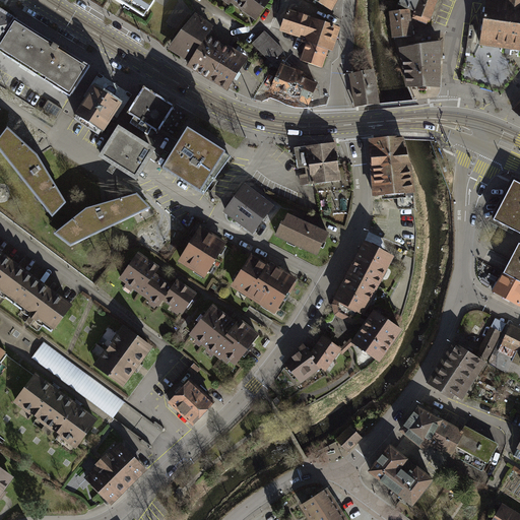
[(152,0),(119,0),(143,15),(152,0)]
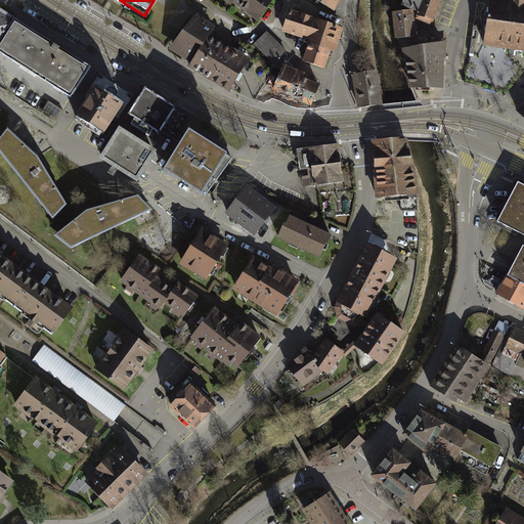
[(220,0),(229,6),(232,3),(258,23),(274,0),(220,0)]
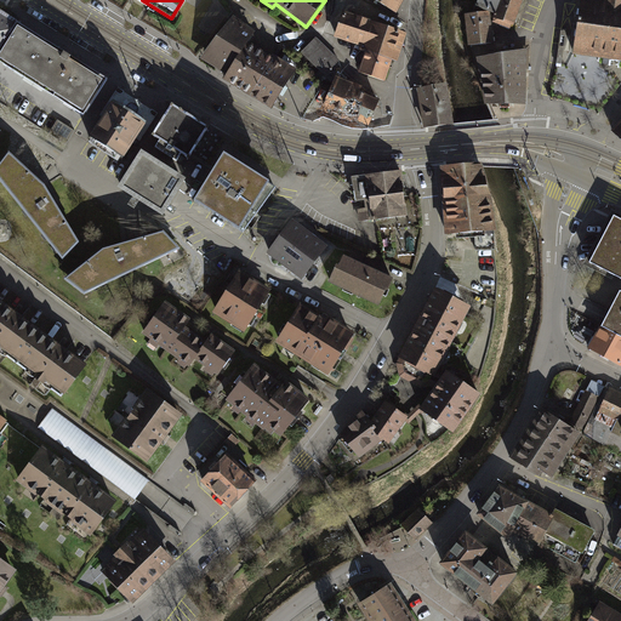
[(404,0),(368,0),(396,16),(404,0)]
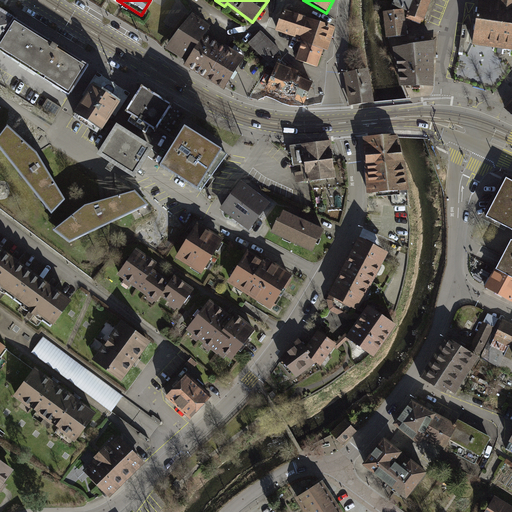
[(395,0),(392,8),(408,13),(405,21),(421,27),(422,23),(424,24),(429,9),(431,0),(395,0)]
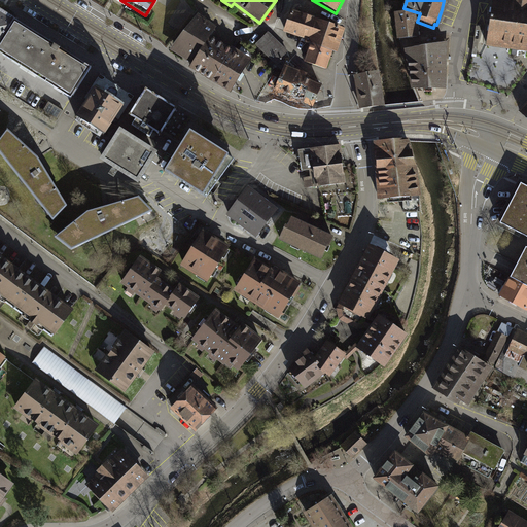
[(500,0),(494,0),(488,49),(515,54),(526,55),(526,3),(524,3),(518,2),(500,0)]
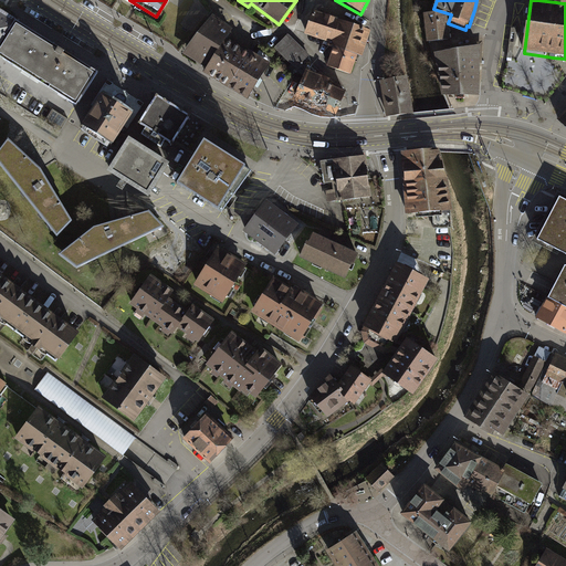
[(370,31),(313,11),(305,35),(328,43),(327,46),(333,49),(326,67),(349,75),(357,56),(362,58),(370,31)]
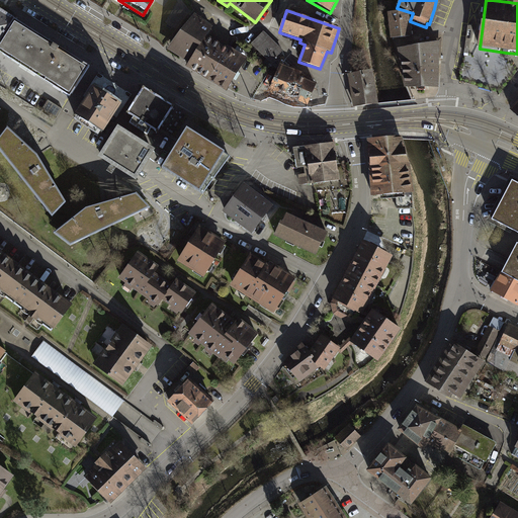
[(409,12),(387,15),(391,41),(394,41),(412,39),(409,12)]
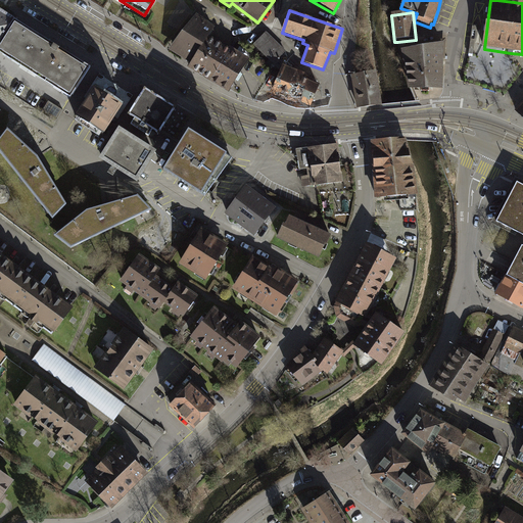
[(0,46),(14,24),(0,13),(0,46)]
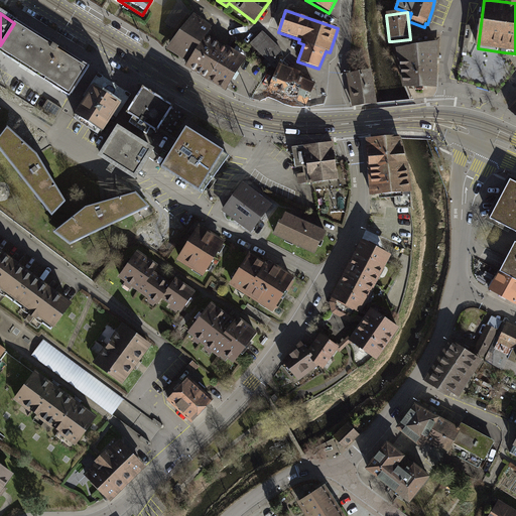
[(186,65),(209,79),(229,46),(206,33),(211,25),(195,13),(169,48),(189,61),(186,65)]
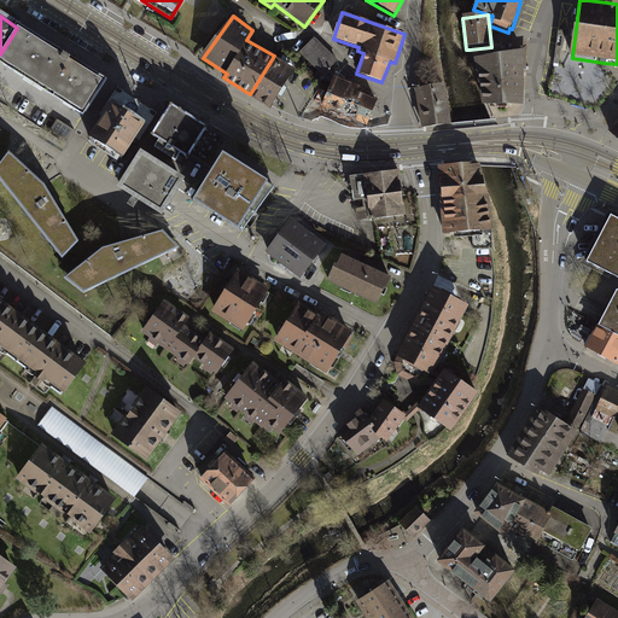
[(17,28),(0,54),(0,66),(83,120),(106,82),(17,28)]
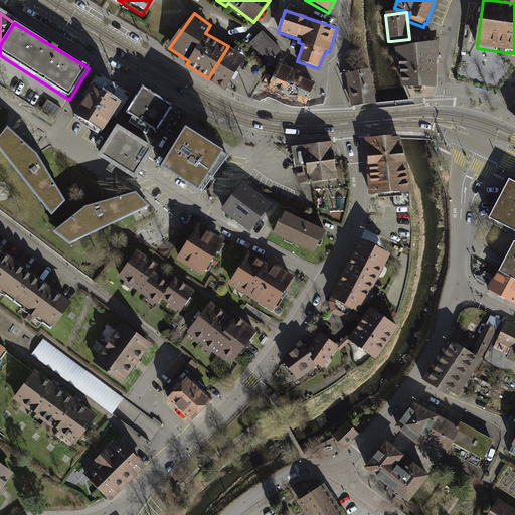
[(309,107),(318,83),(301,77),(303,71),(285,64),(279,59),(283,48),(264,31),(250,44),(278,69),(269,94),(291,102),(294,99),(298,103),(309,107)]
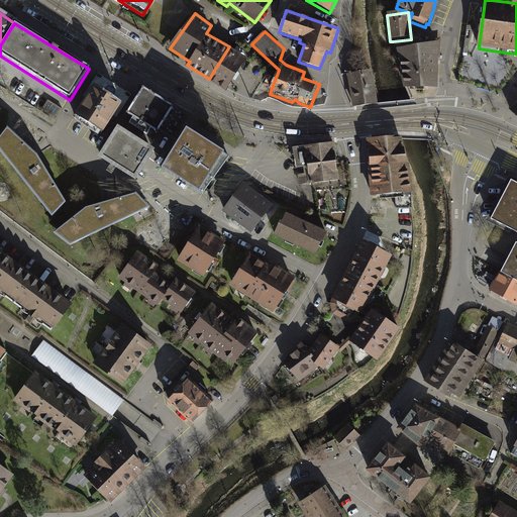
[(438,42),(398,49),(404,89),(436,89),(438,47),(438,42)]
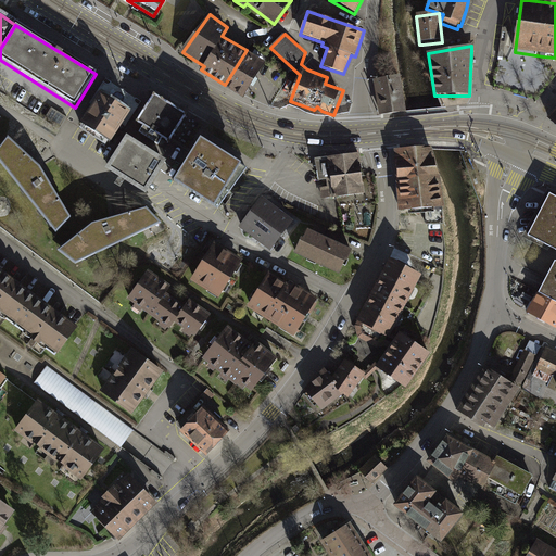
[(265,63),(247,50),(225,85),(243,96),(265,63)]
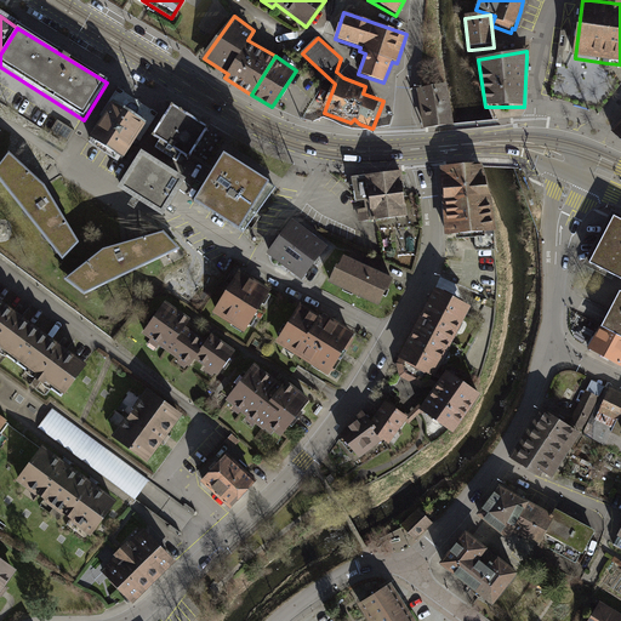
[(448,83),(419,87),(425,129),(455,124),(448,83)]
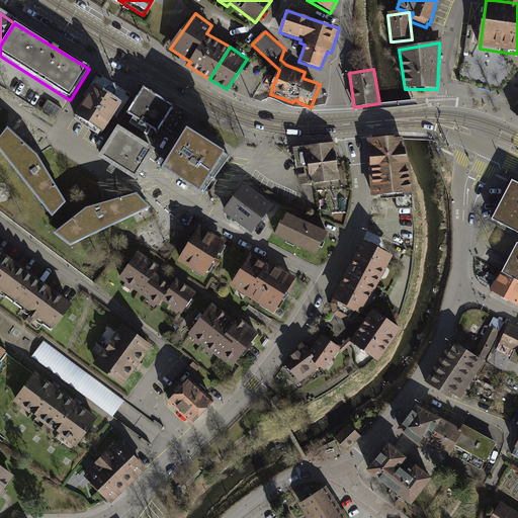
[(168,113),(173,106),(145,87),(128,112),(134,116),(130,122),(147,134),(151,127),(157,132),(168,113)]
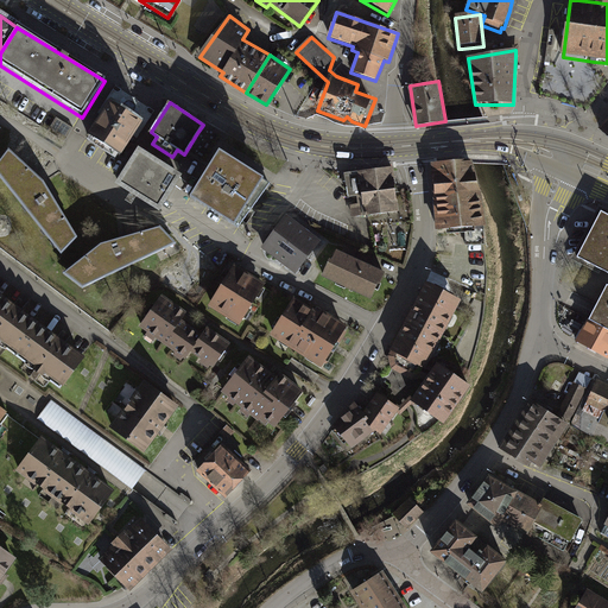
[(120,162),(143,126),(111,106),(89,141),(120,162)]
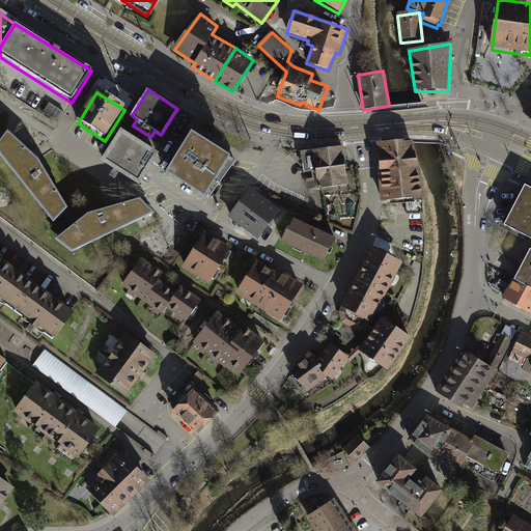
[(39,163),(8,134),(0,144),(0,154),(53,224),(67,210),(44,170),(39,163)]
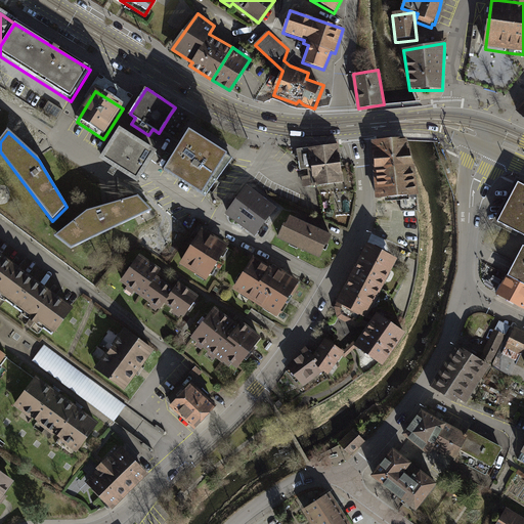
[(137,187),(157,155),(119,132),(98,164),(137,187)]
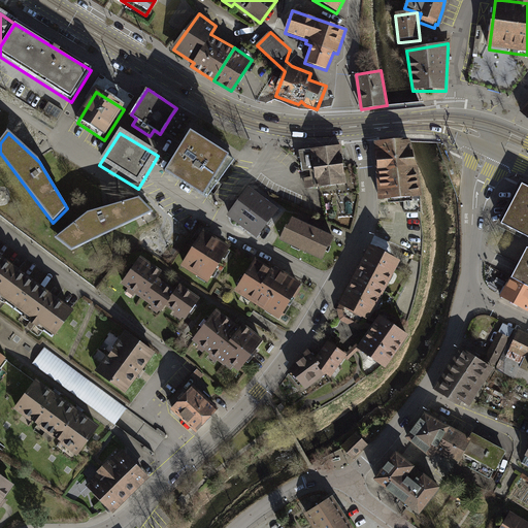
[(231,159),(190,133),(163,176),(203,202),(231,159)]
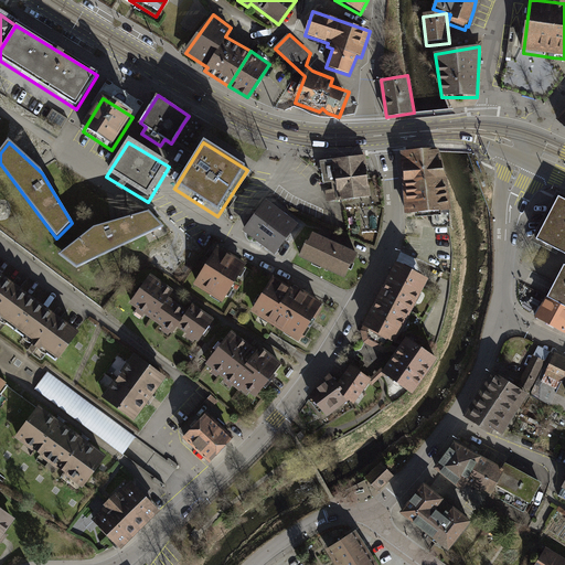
[(402,152),(406,214),(416,213),(416,216),(429,216),(433,216),(434,225),(450,225),(450,211),(454,211),(440,150),(402,152)]
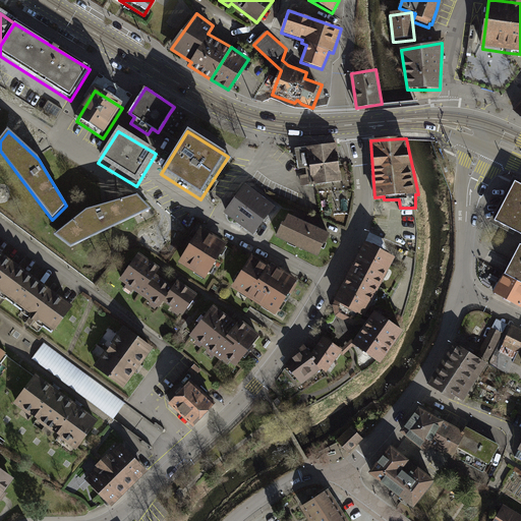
[(299,184),(339,179),(335,142),(291,148),(292,159),(295,159),(296,167),(303,166),(304,174),(298,175),(299,184)]
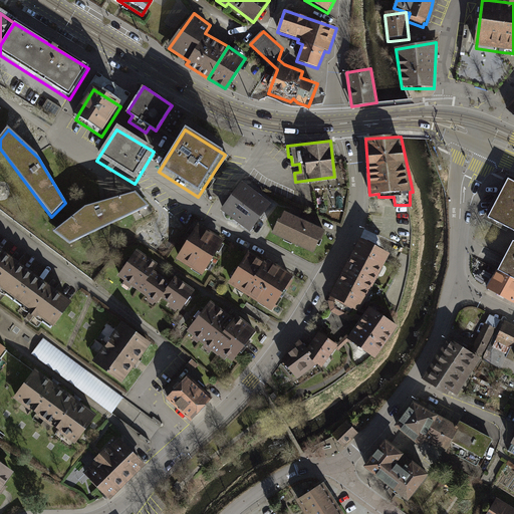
[(513,231),(513,181),(507,178),(487,217),(513,231)]
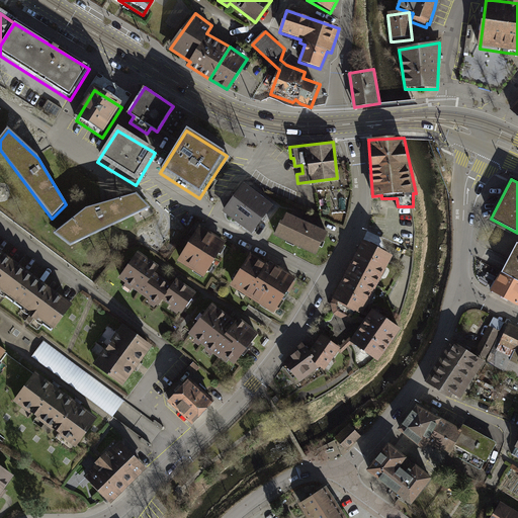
[(223,212),(252,235),(274,206),(245,184),(223,212)]
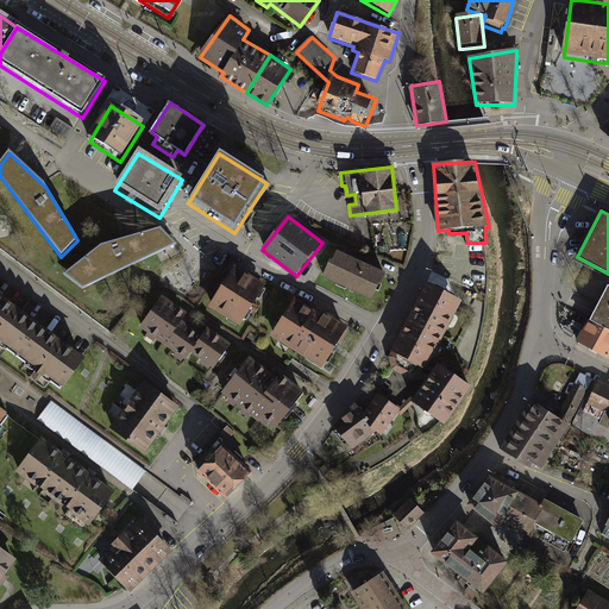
[(123,239),(99,246),(64,274),(81,287),(171,243),(158,227),(123,239)]
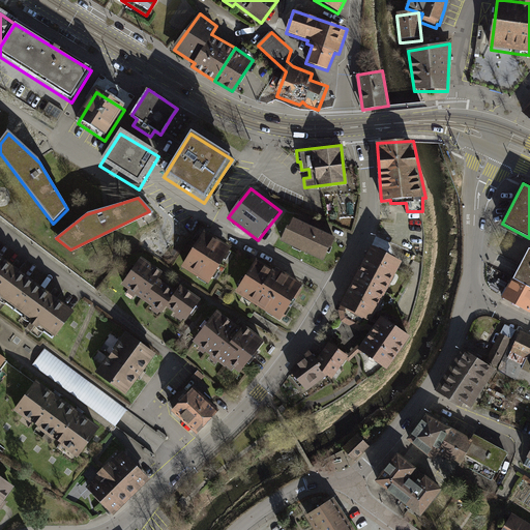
[(324,263),(330,249),(332,249),(337,239),(295,221),(291,229),(289,228),(282,243),(324,263)]
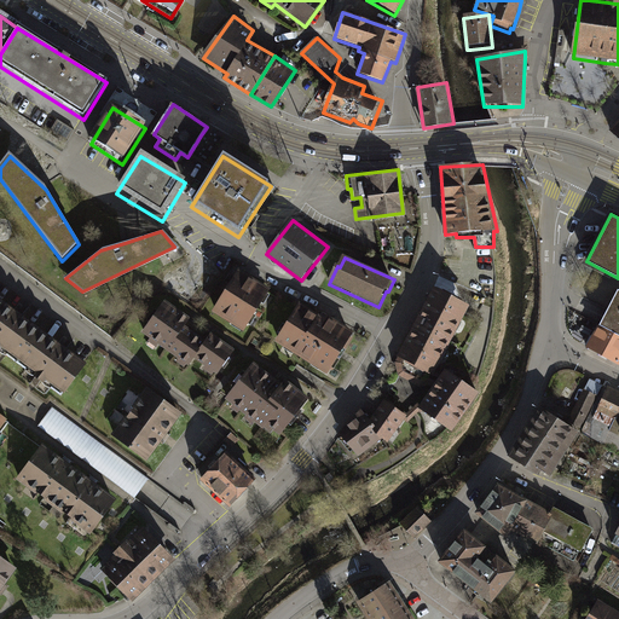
[(244,335),(270,293),(239,273),(213,316),(244,335)]
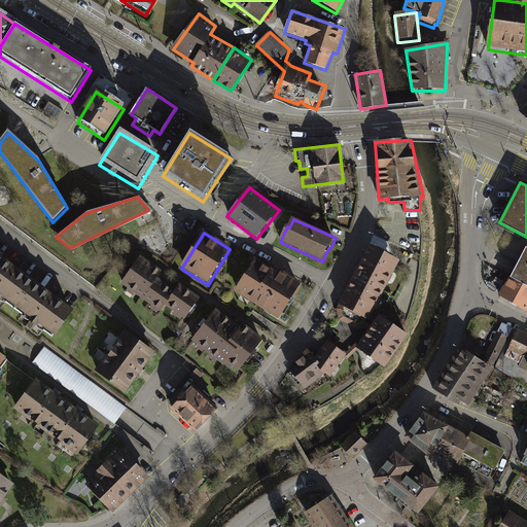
[(372,313),(400,257),(370,242),(338,301),(340,303),(338,307),(339,312),(340,319),(358,328),(366,325),(367,328),(376,316),(372,313)]
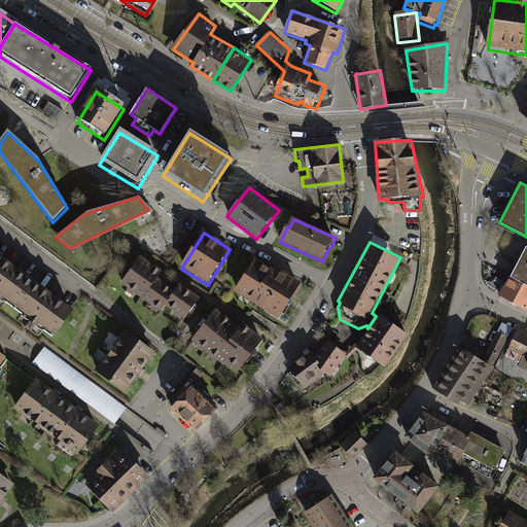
[(526,245),(526,246),(511,276),(526,284),(526,245)]
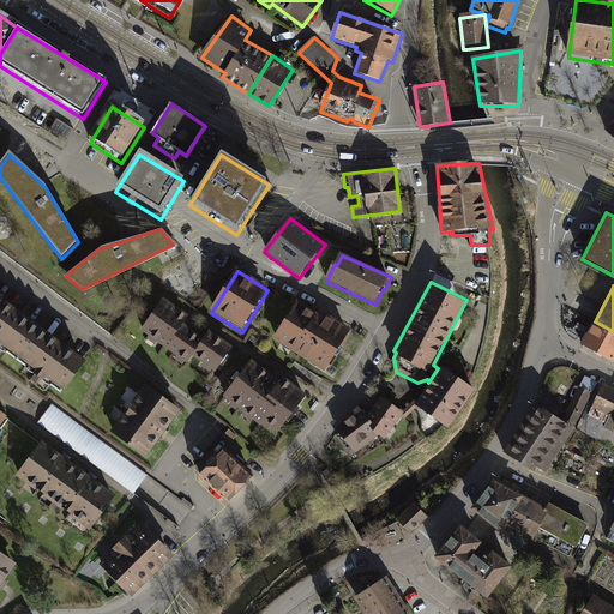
[(168,345),(186,320),(191,313),(166,295),(143,327),(168,345)]
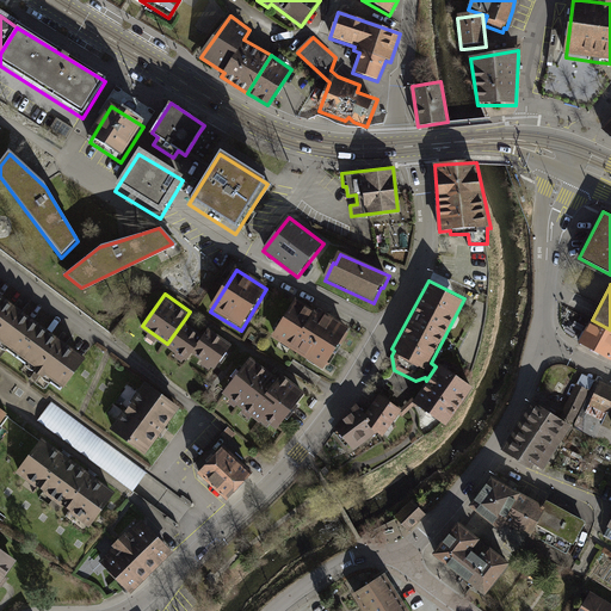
[(325,372),(349,332),(297,301),(272,340),(325,372)]
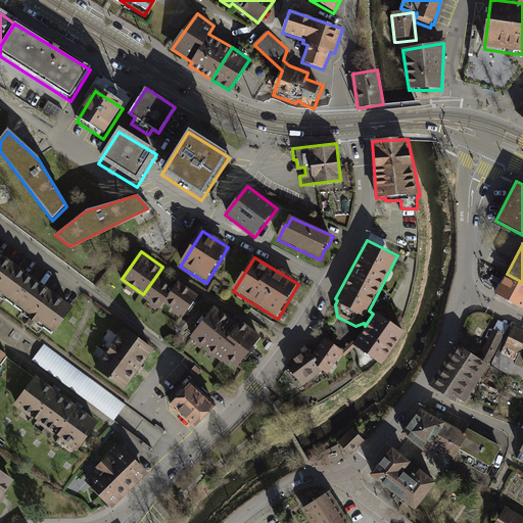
[(53,338),(72,313),(0,259),(0,298),(31,322),(53,338)]
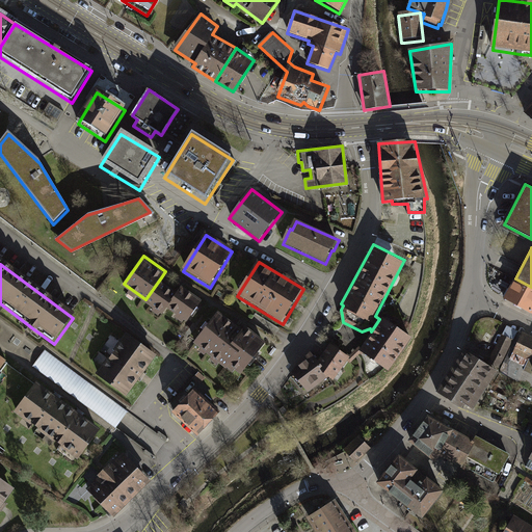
[(164,313),(169,307),(176,298),(174,297),(179,290),(161,277),(145,299),(164,313)]
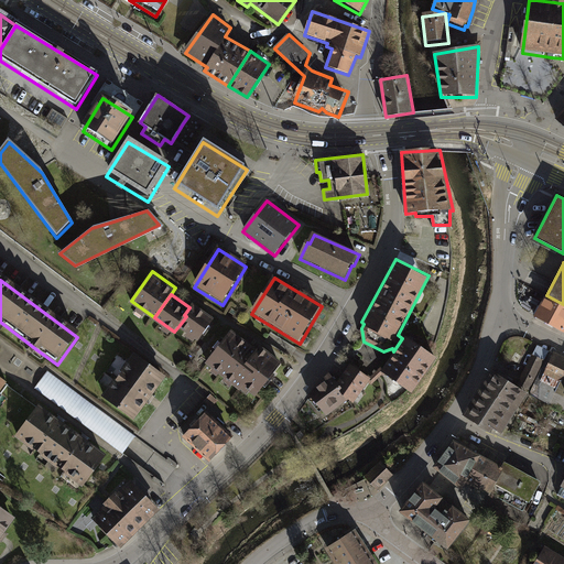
[(563,304),(546,295),(544,294),(533,316),(563,331),(563,304)]
